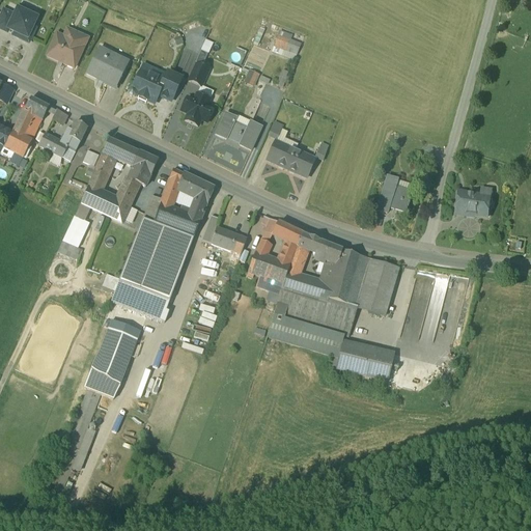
[(36,18),(18,8),(15,15),(8,28),(8,29),(20,34),(27,37),(32,26),(36,18)]
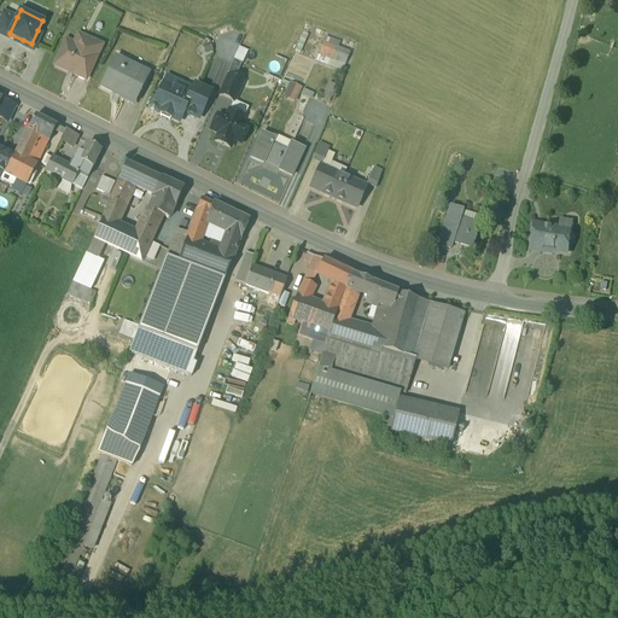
[(4,11),(0,19),(0,33),(9,36),(10,34),(10,33),(17,17),(4,11)]
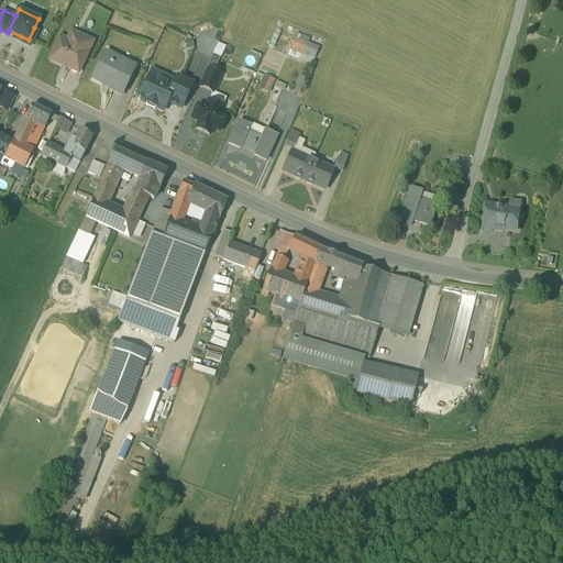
[(127,17),(123,29),(134,32),(139,20),(127,17)]
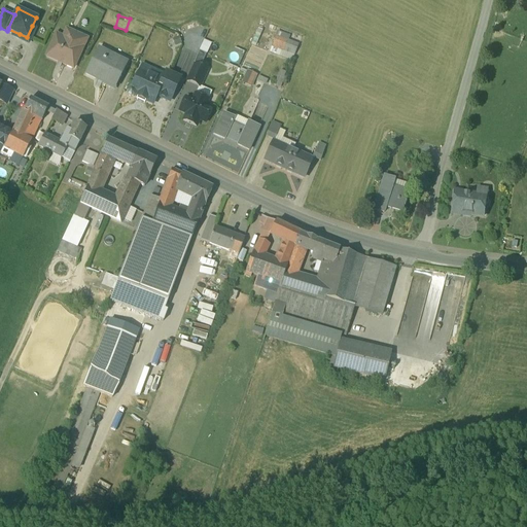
[(32,26),(27,37),(20,34),(19,37),(28,41),(35,28),(32,26)]
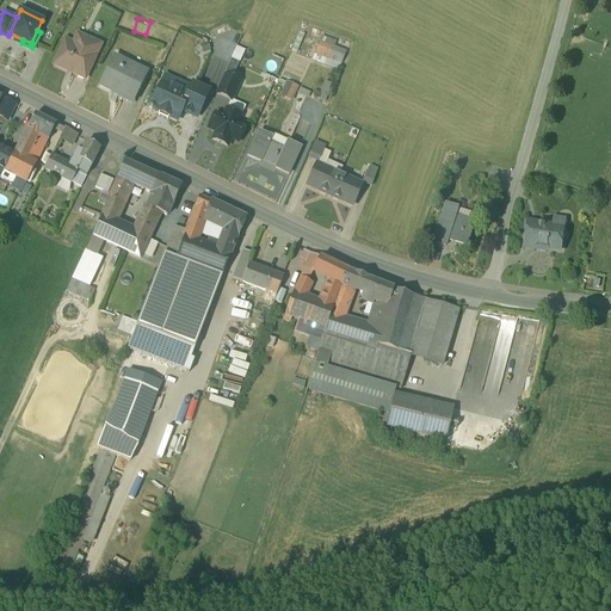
[(84,48),(65,39),(55,61),(73,69),(72,72),(85,78),(100,44),(87,38),(84,48)]
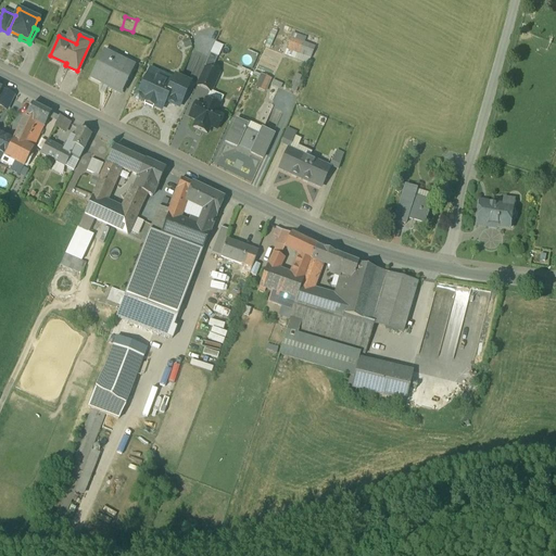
[(314,48),(291,38),(287,48),(311,58),(314,48)]
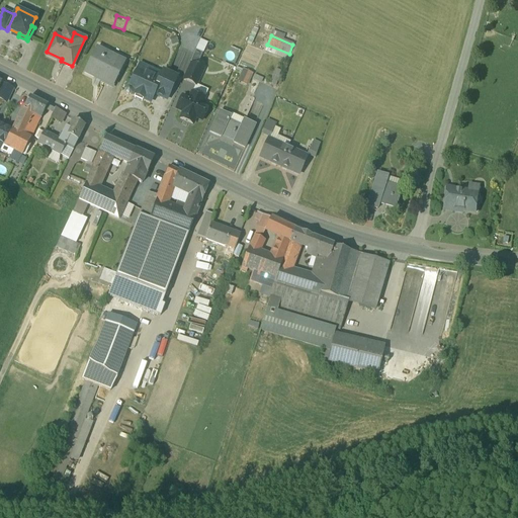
[(201,38),(191,61),(194,63),(195,61),(198,62),(207,42),(201,38)]
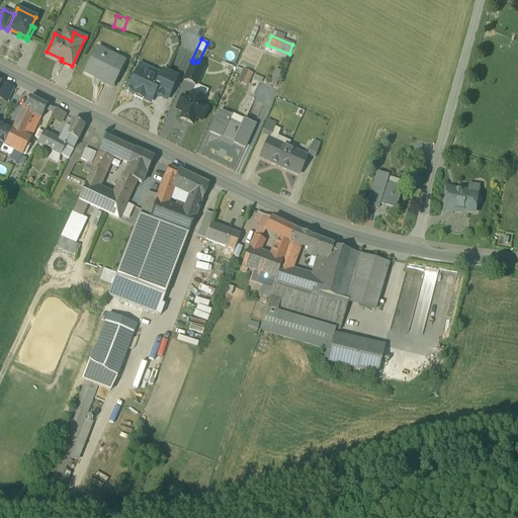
[(289,54),(267,45),(265,51),(286,59),(289,54)]
